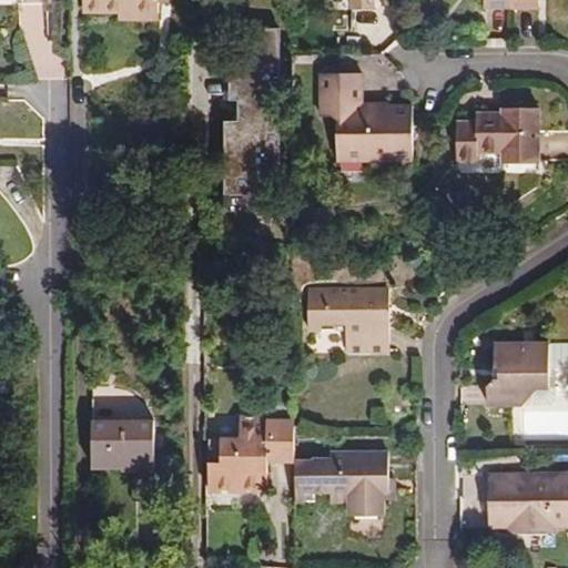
[(83,0),(83,13),(119,12),(119,20),(161,20),(161,1),(172,1),(172,0),(83,0)]
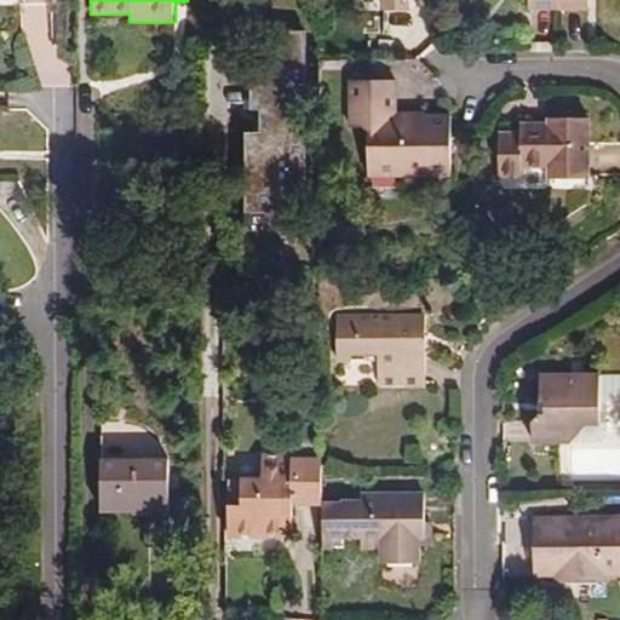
[(385,0),(385,11),(409,11),(409,0),(385,0)]
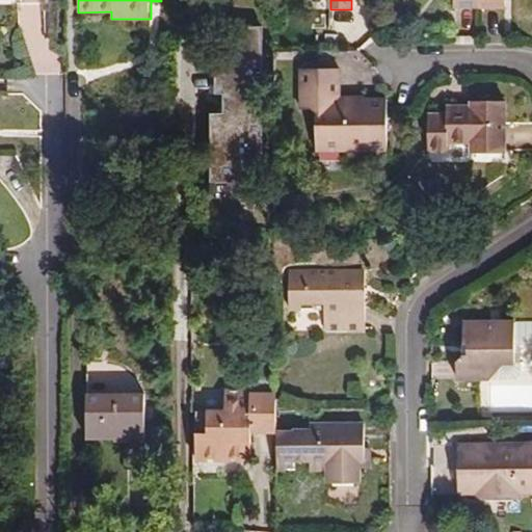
[(480,10),(480,0),(454,0),(454,9),(480,10)]
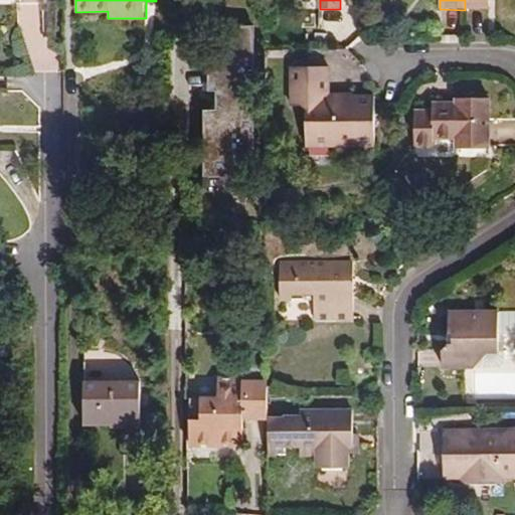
[(465,0),(465,10),(492,10),(491,0),(465,0)]
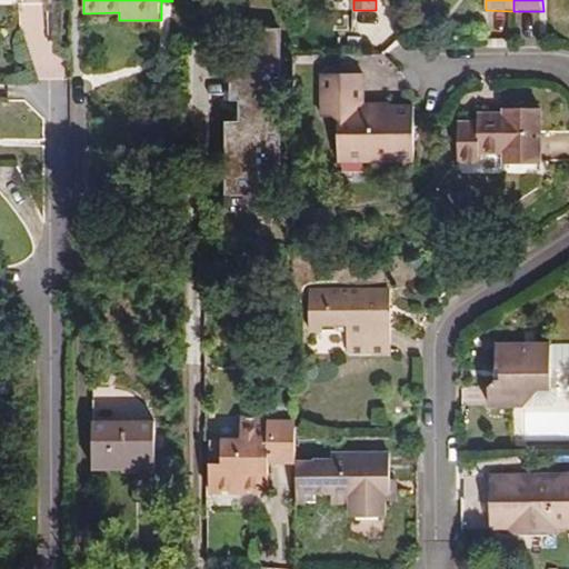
[(242,122),(239,122),(239,146),(239,190),(271,190),(271,167),(282,167),(282,122),(270,122),(270,101),(282,101),(282,82),(269,82),(269,73),(282,73),(281,32),(250,33),(250,56),(238,56),(239,101),(242,101),(242,122)]
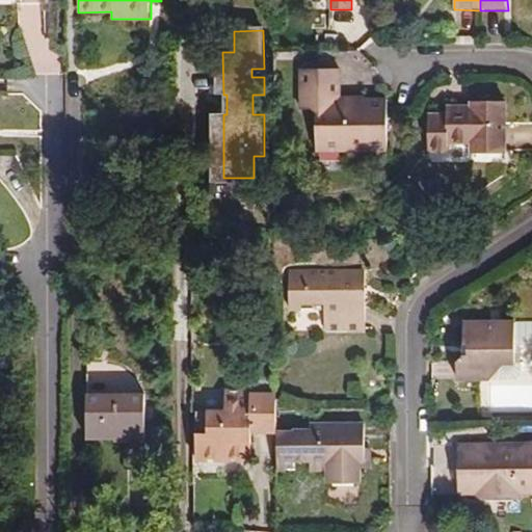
[(389,150),(388,100),(342,98),(342,69),(302,69),(302,109),(319,108),(318,150),(389,150)]
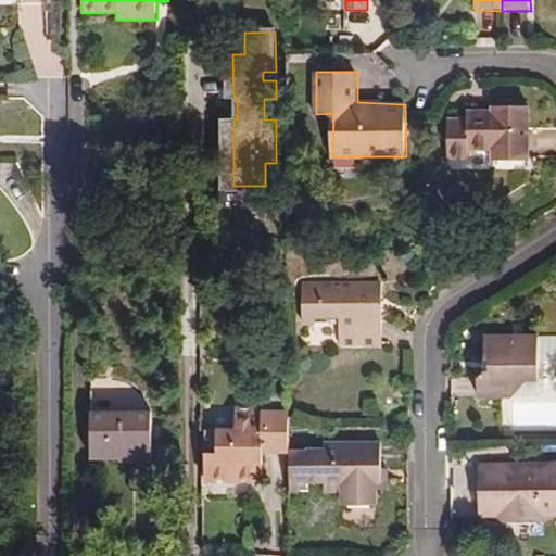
[(468,117),(450,117),(449,160),(470,160),(469,151),(493,151),(492,160),(531,160),(531,105),(491,105),(491,110),(468,110),(468,117)]
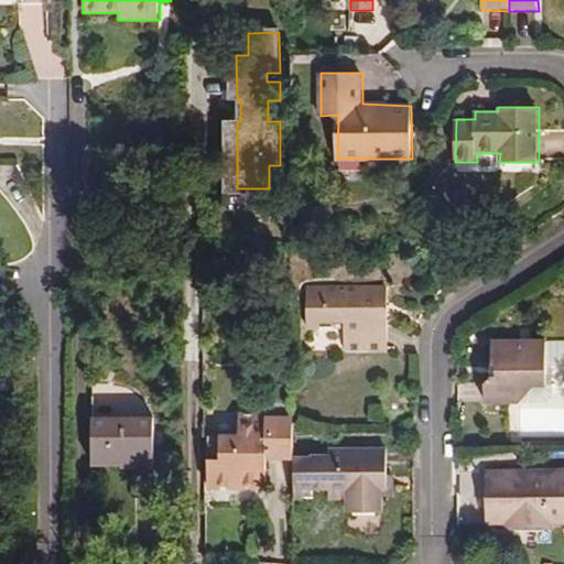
[(307,328),(346,327),(345,350),(388,350),(387,285),(311,286),(307,328)]
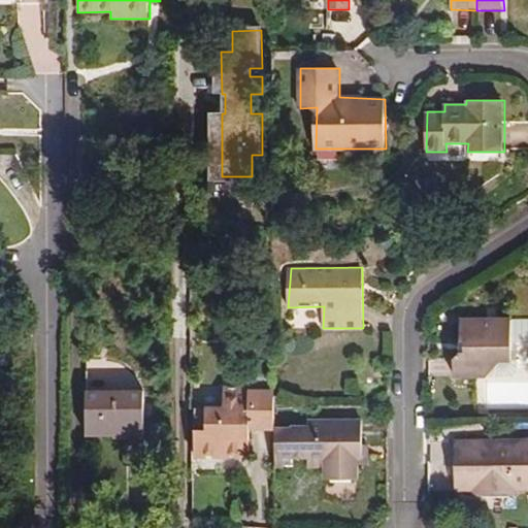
[(487,376),(497,362),(513,362),(512,320),(461,320),(459,342),(464,342),(464,353),(461,353),(453,360),(453,377),(487,376)]
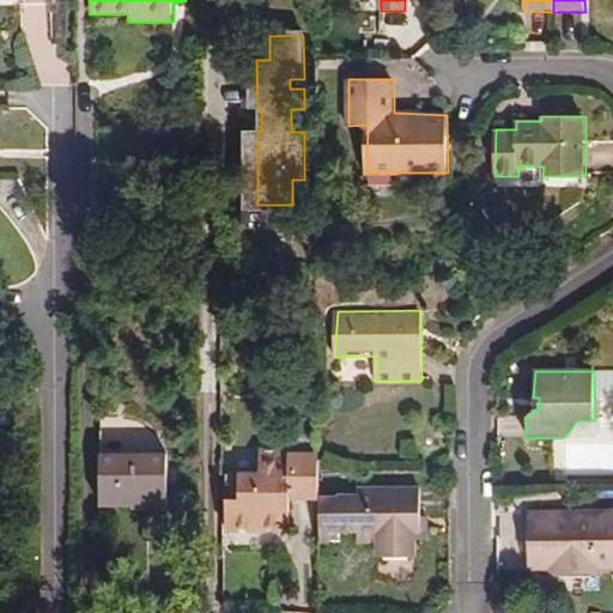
[(102,453),(101,453),(101,507),(168,508),(168,454),(155,454),(155,435),(102,435),(102,453)]
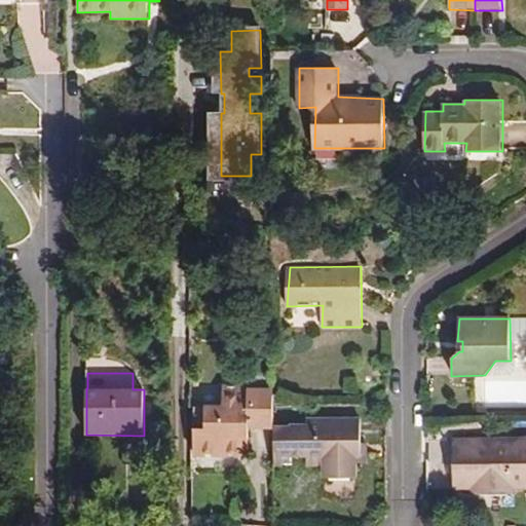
[(251,386),(223,386),(223,406),(205,406),(193,406),(193,428),(193,456),(249,456),(250,427),(271,427),(272,389),(251,389),(251,386)]
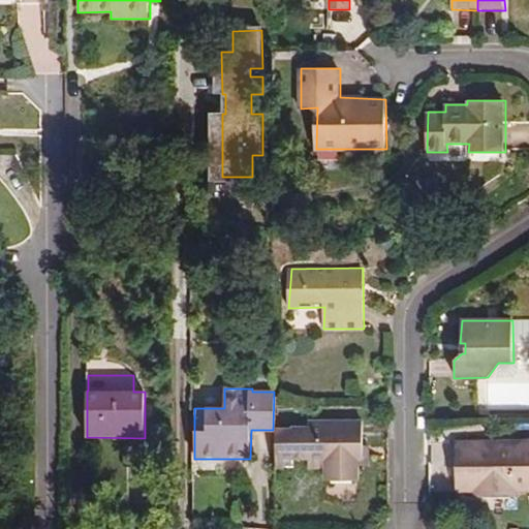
[(292,428),(274,428),(274,469),(291,469),(292,460),(307,461),(307,470),(323,469),(324,481),(360,480),(360,463),(365,462),(364,419),(309,419),(308,426),(292,426),(292,428)]
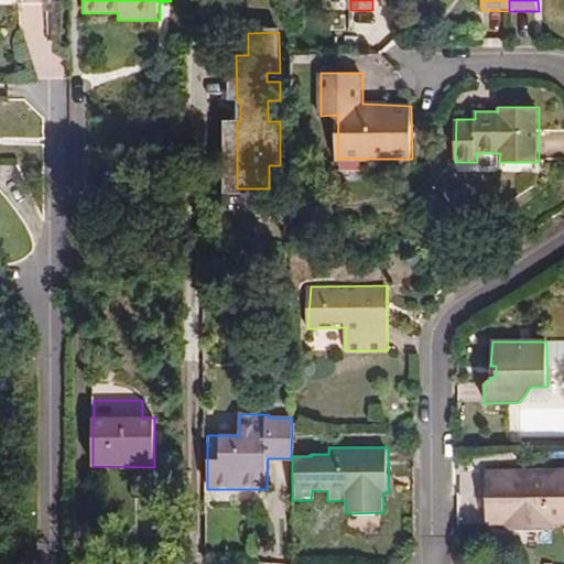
[(485,524),(505,523),(505,530),(552,530),(552,523),(563,522),(563,469),(486,472),(485,524)]
